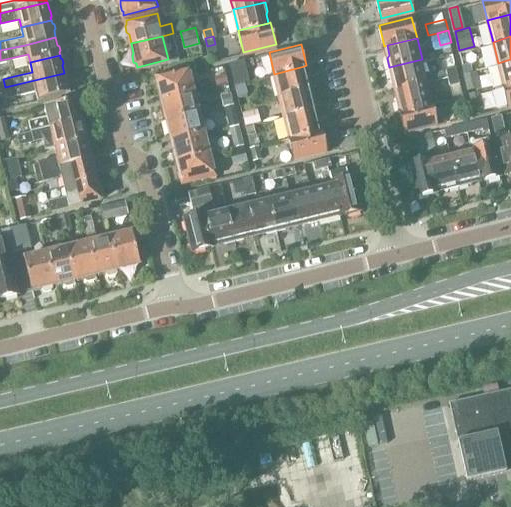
[(230,61),(234,82),(237,82),(245,80),(240,59),(231,61),(230,61)]
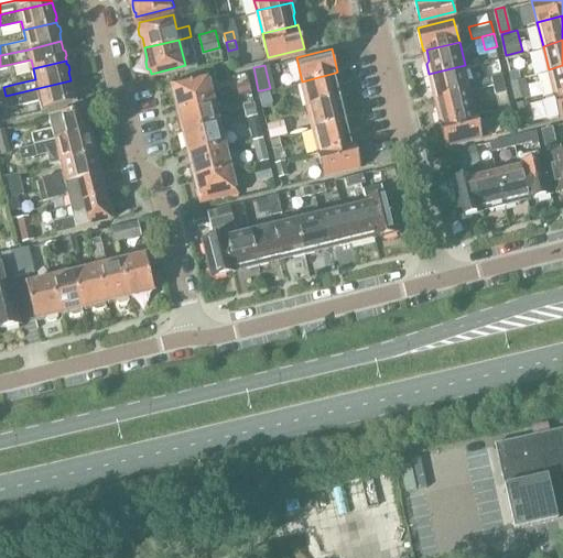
[(435,86),(437,97),(471,88),(465,65),(429,74),(432,84),(435,86)]
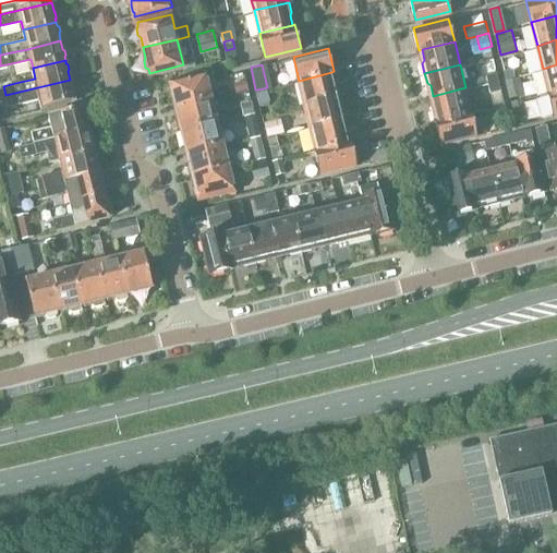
[(556,64),(543,69),(548,92),(556,88),(556,64)]
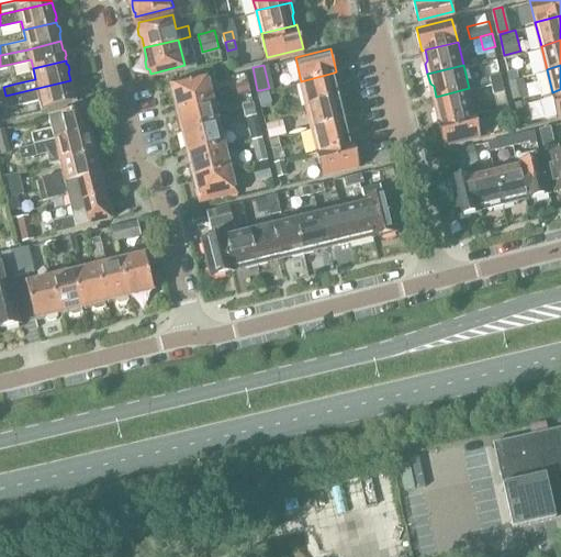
[(492,73),(494,81),(496,90),(505,88),(501,70),(492,73)]
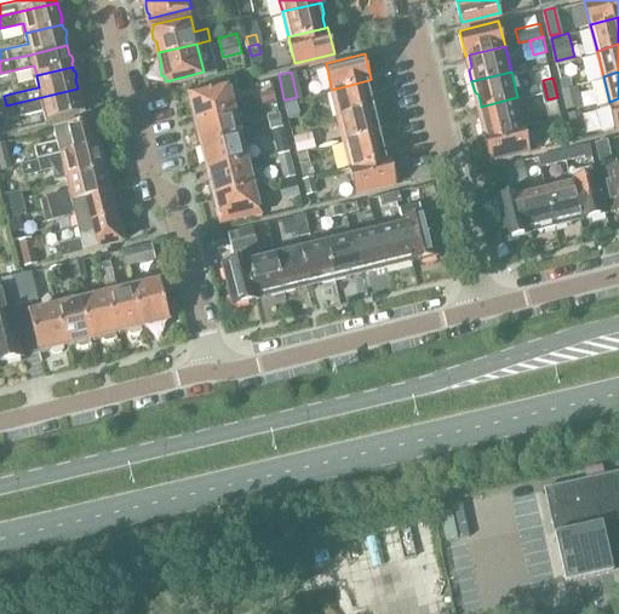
[(193,107),(195,116),(236,107),(230,80),(189,91),(190,95),(189,95),(190,98),(191,104),(193,107)]
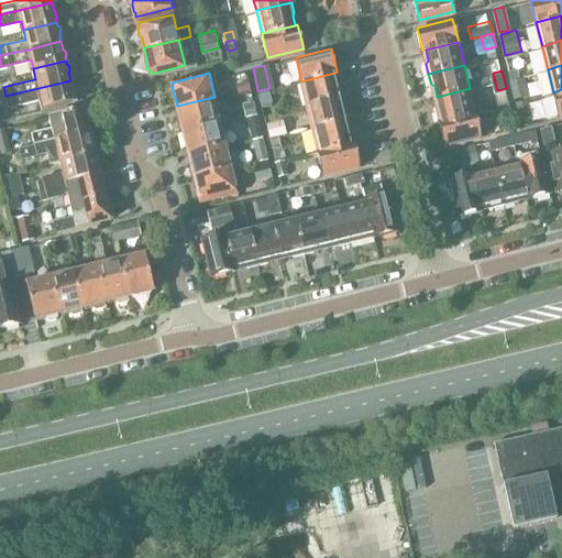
[(301,81),(307,105),(343,95),(340,85),(337,83),(334,73),(301,81)]
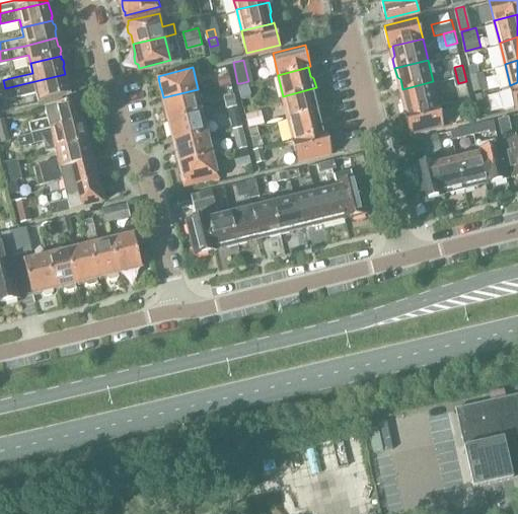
[(470,72),(474,88),(487,85),(483,69),(470,72)]
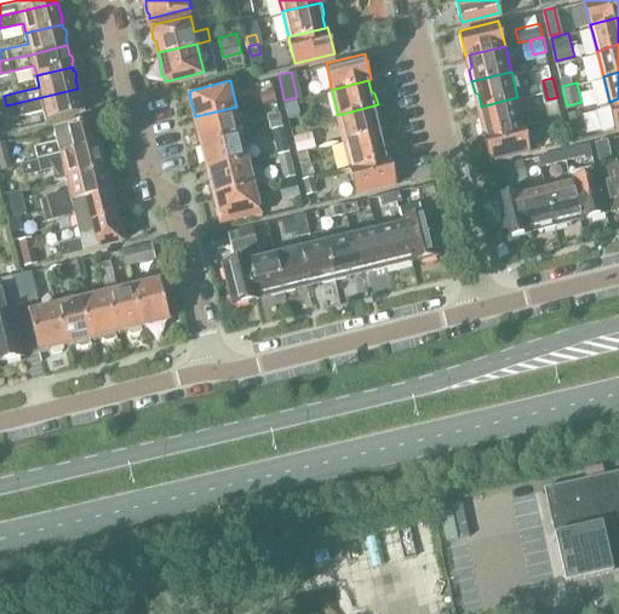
[(274,85),(261,89),(263,98),(276,95),(274,85)]
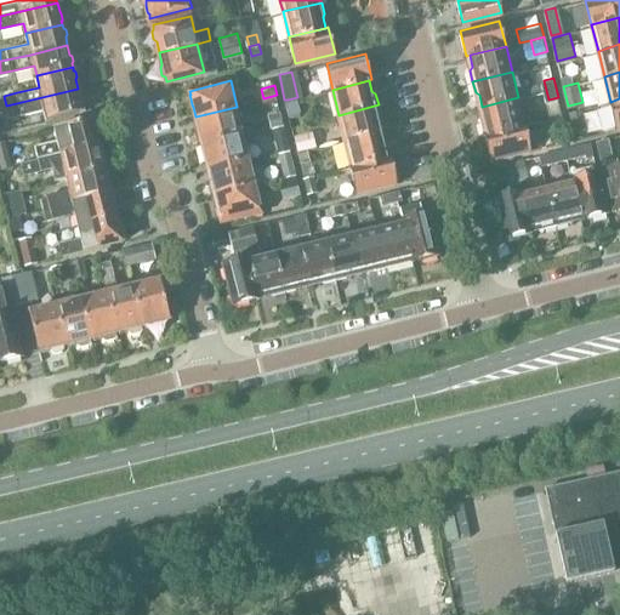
[(78,89),(6,106),(9,117),(22,113),(44,108),(46,119),(83,109),(83,106),(84,103),(83,98),(80,97),(78,89)]
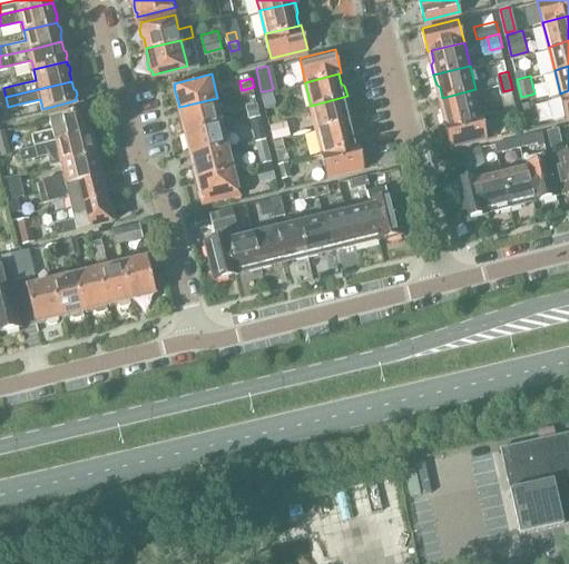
[(273,89),(262,92),(265,106),(278,102),(275,89),(273,89)]
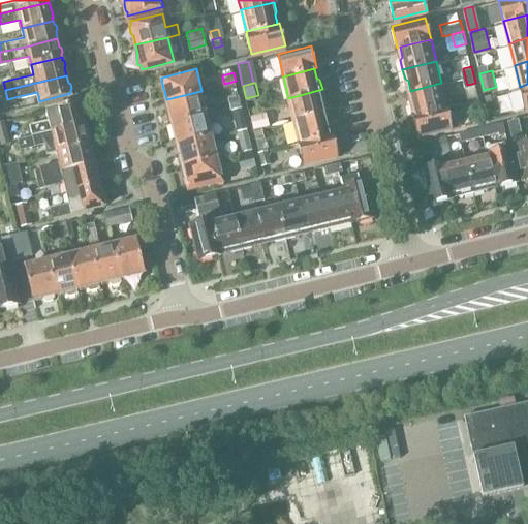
[(410,103),(413,113),(446,104),(441,83),(410,91),(412,100),(410,103)]
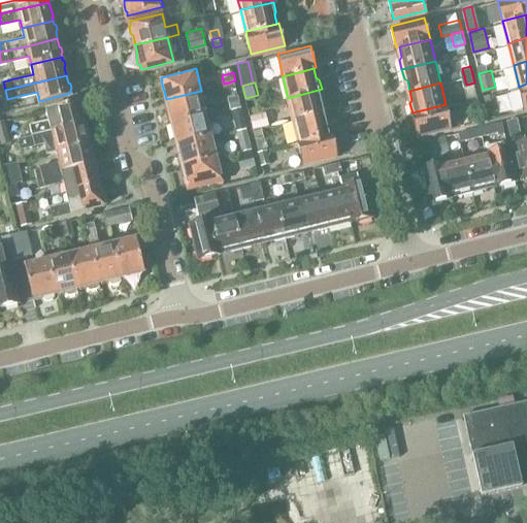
[(288,98),(294,120),(324,111),(322,102),(324,98),(322,89),(288,98)]
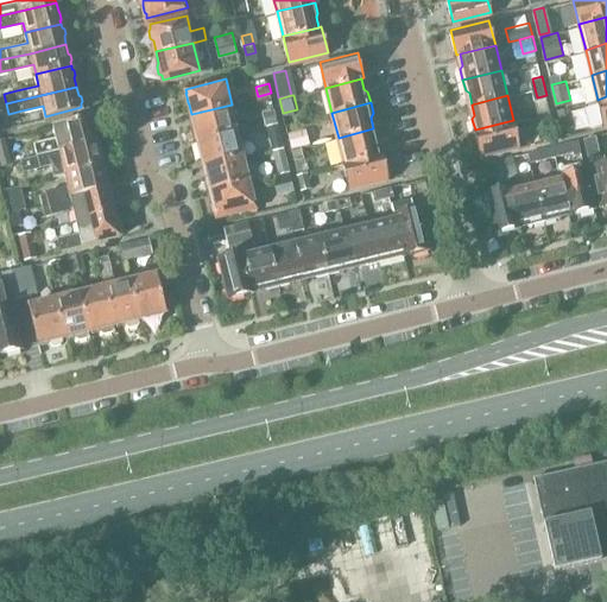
[(197,138),(197,139),(239,130),(232,105),(191,114),(194,124),(194,126),(196,134),(197,138)]
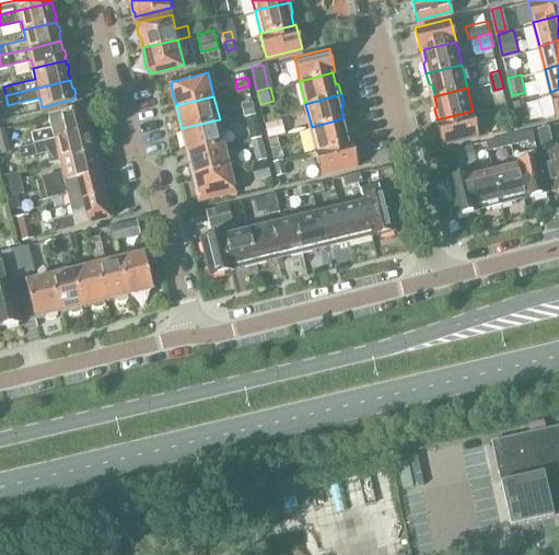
[(243,101),(242,101),(244,113),(256,111),(253,97),(243,101)]
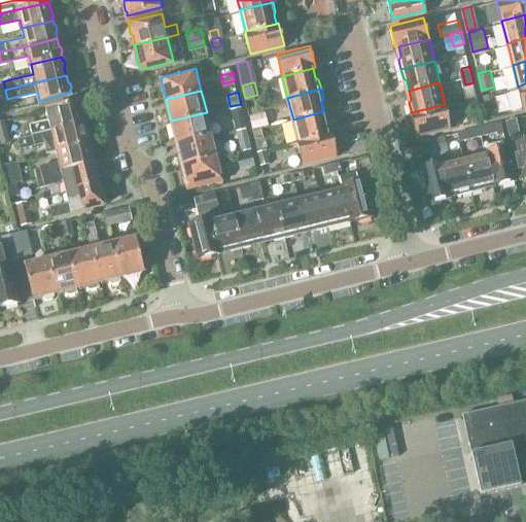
[(484,95),(488,111),(498,109),(493,93),(484,95)]
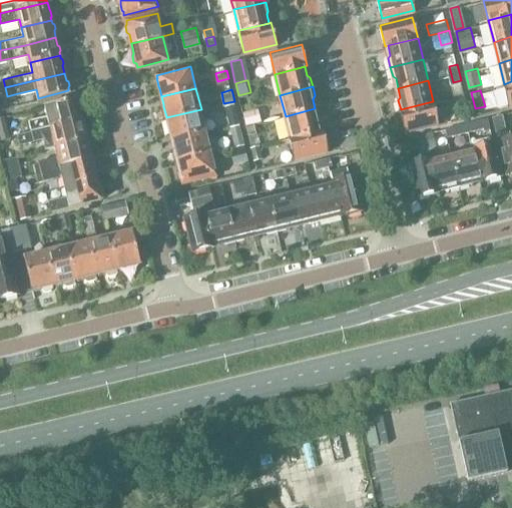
[(467,105),(464,94),(455,96),(458,107),(467,105)]
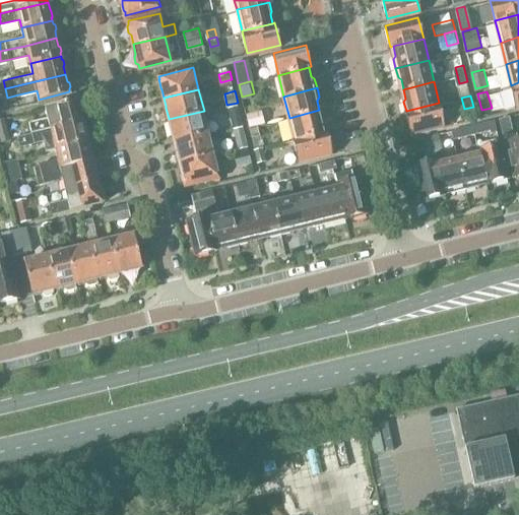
[(28,123),(30,131),(82,119),(79,109),(81,108),(80,103),(77,102),(77,99),(46,107),(49,118),(30,122),(28,123)]
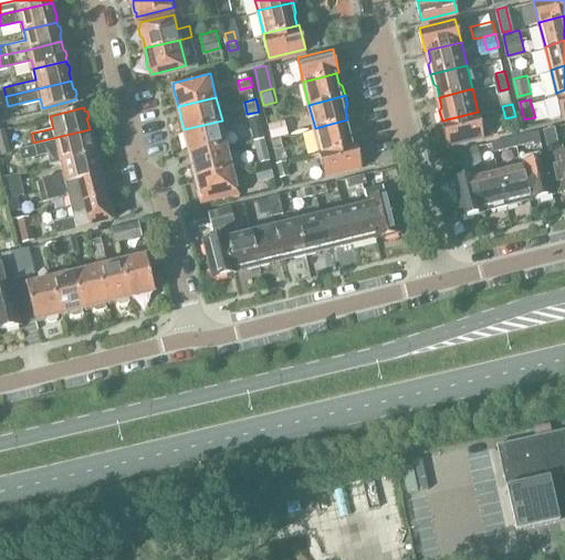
[(264,135),(259,112),(250,114),(249,115),(254,137),(264,135)]
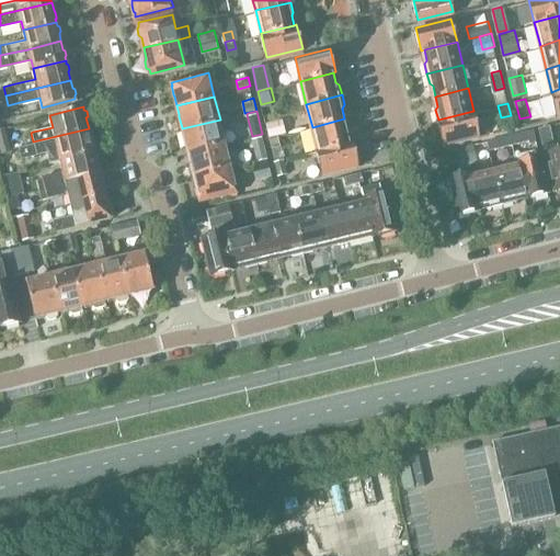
[(473,111),(438,120),(444,143),(479,134),(473,111)]
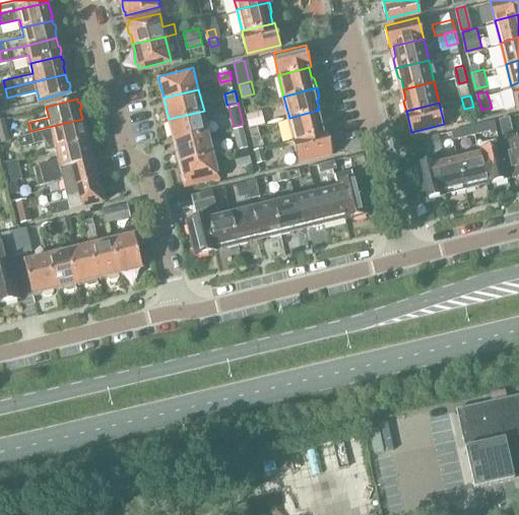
[(262,108),(246,112),(250,125),(265,122),(262,108)]
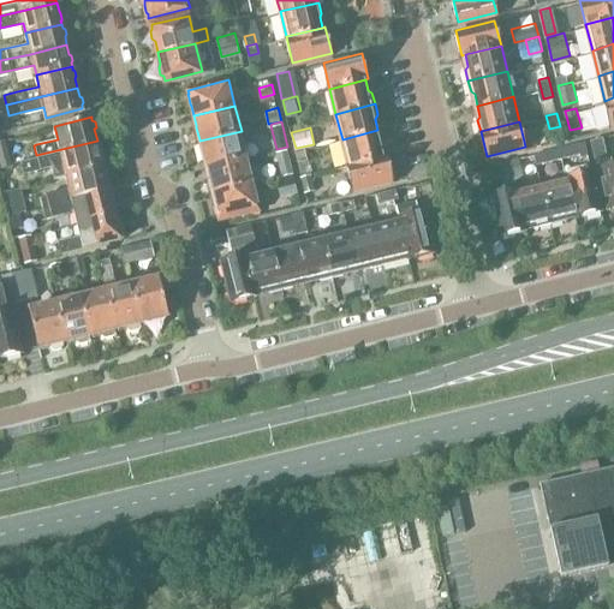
[(343,139),(349,165),(387,155),(385,143),(381,141),(377,130),(343,139)]
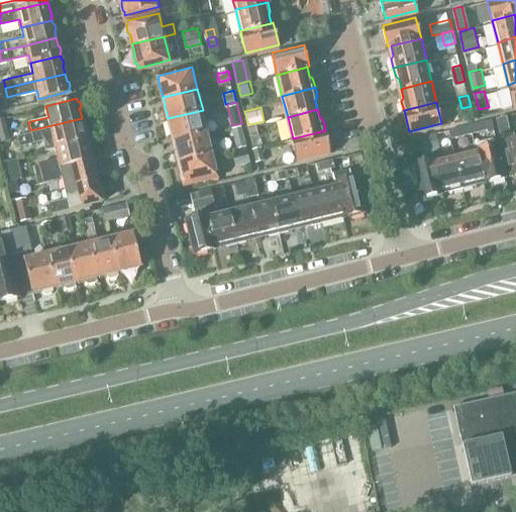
[(172,132),(173,139),(208,131),(203,110),(168,118),(169,120),(168,120),(169,122),(170,129),(171,132),(172,132)]
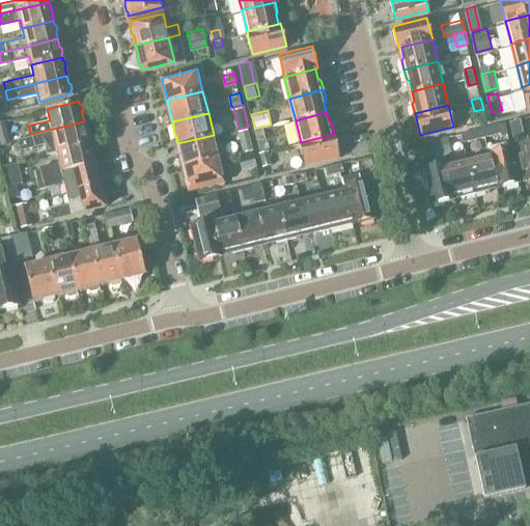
[(529,139),(526,141),(521,116),(510,119),(525,178),(529,176),(529,139)]
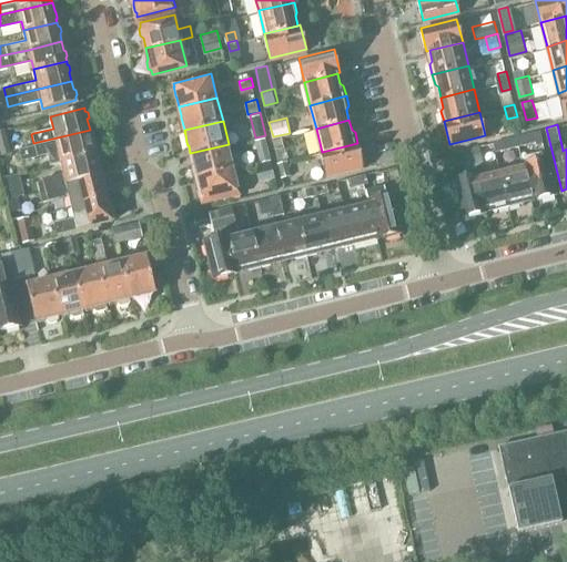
[(0,128),(0,146),(1,152),(11,149),(6,126),(0,128)]
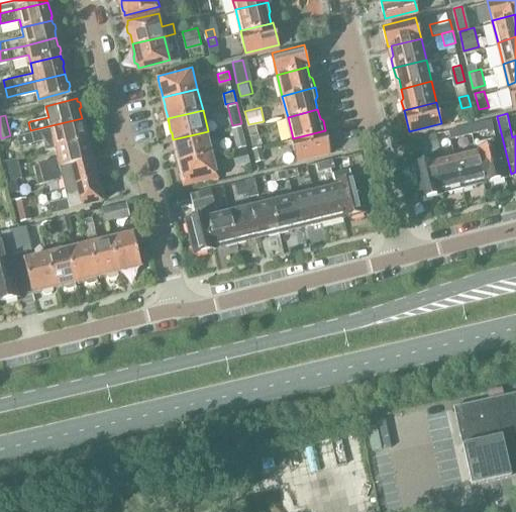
[(471,122),(473,130),(488,126),(489,129),(494,128),(492,117),(471,122)]
